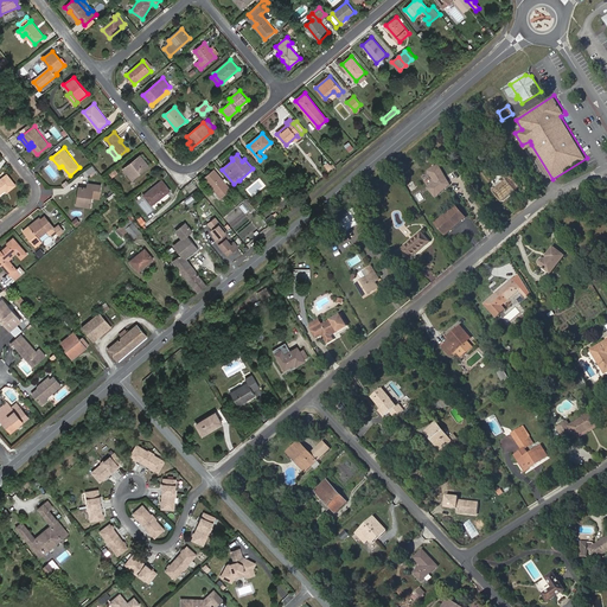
[(149,166),(141,155),(128,166),(135,174),(142,168),(144,170),(149,166)]
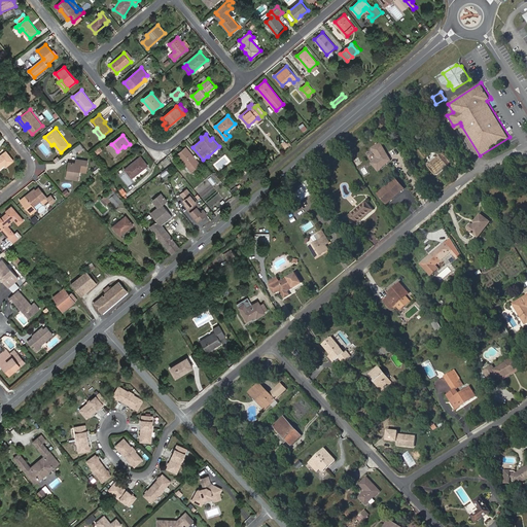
[(378,171),(390,160),(381,143),(373,148),(378,157),(372,163),(378,171)]
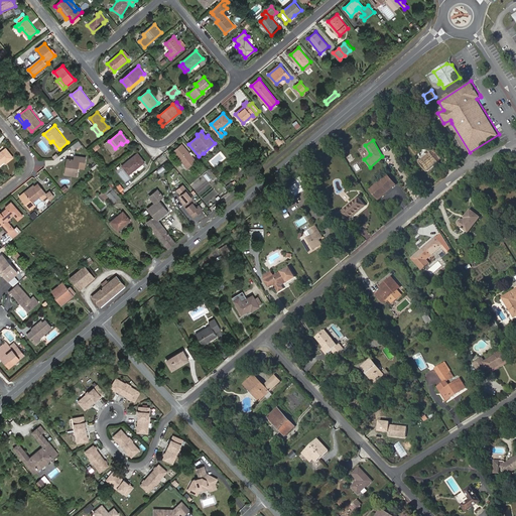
[(82,145),(79,141),(72,147),(75,150),(82,145)]
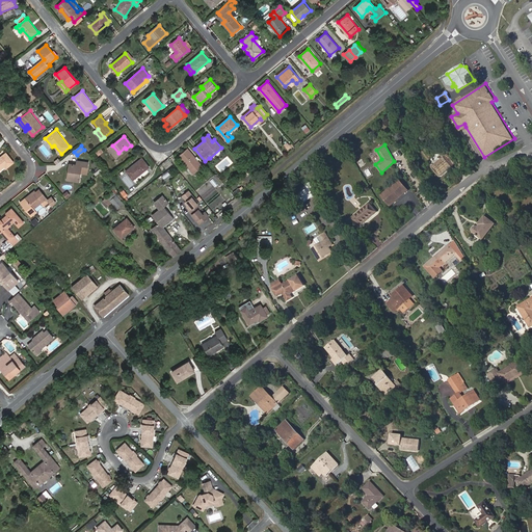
[(125,148),(118,153),(112,145),(109,148),(116,157),(126,149),(125,148)]
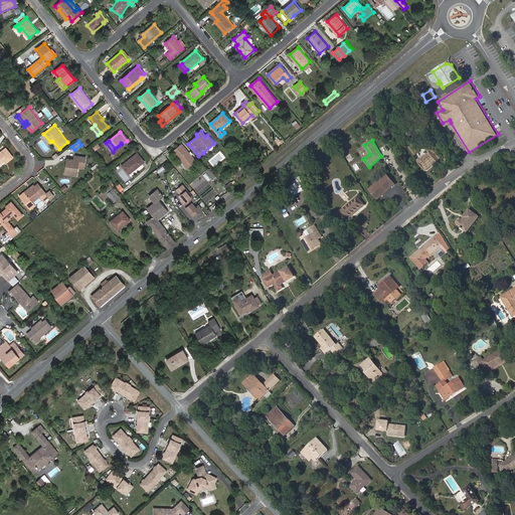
[(195,161),(182,144),(174,151),(187,168),(195,161)]
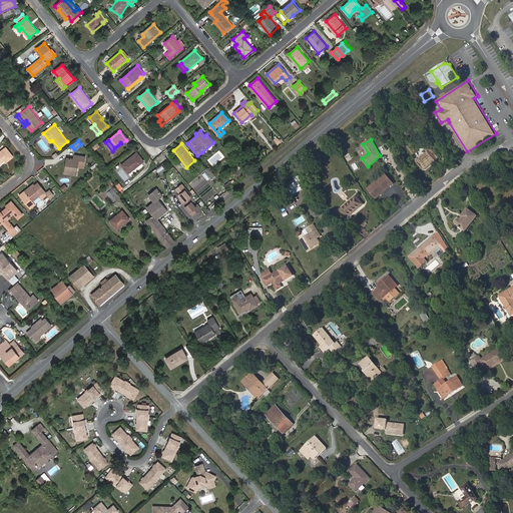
[(0,152),(0,163),(5,160),(7,162),(14,156),(6,147),(0,152)]
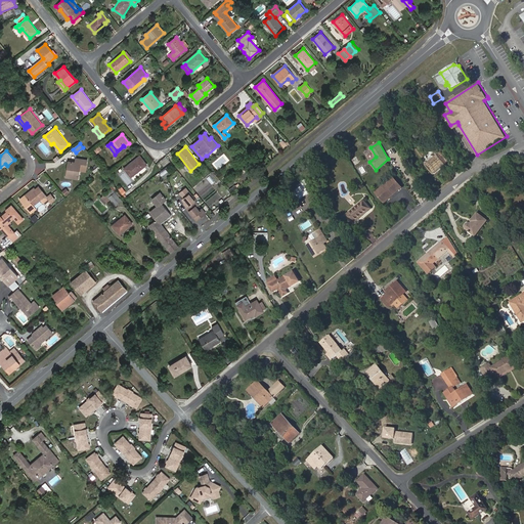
[(147,165),(140,156),(124,169),(131,177),(147,165)]
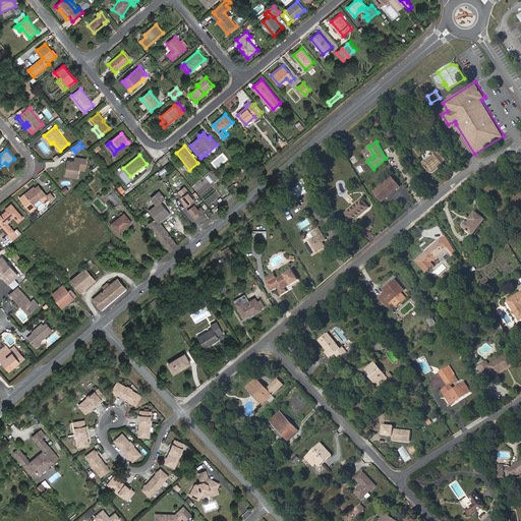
[(430,172),(442,164),(435,155),(423,163),(430,172)]
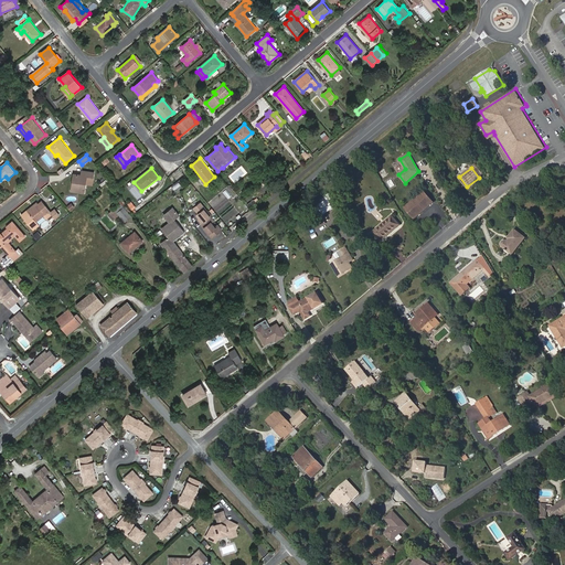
[(74,174),(73,182),(75,182),(73,191),(85,192),(86,183),(87,177),(93,178),(94,172),(85,171),(85,176),(82,176),(74,174)]
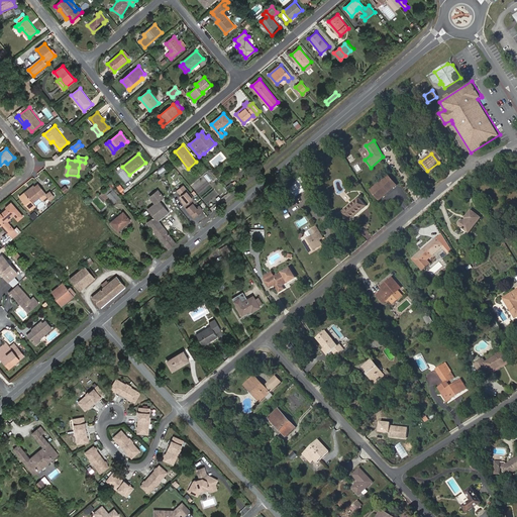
[(312,180),(320,174),(316,168),(308,174),(312,180)]
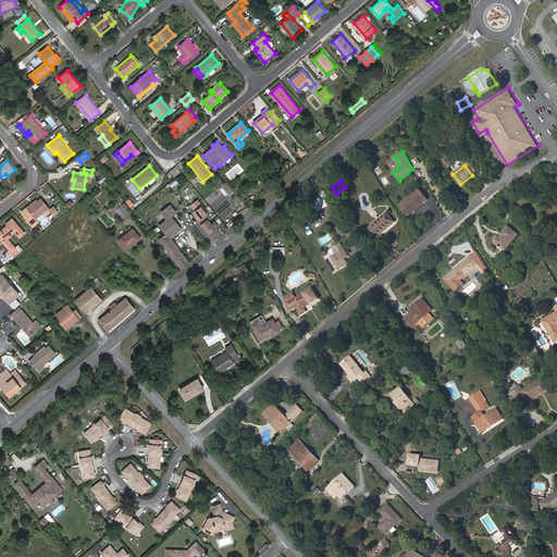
[(399,205),(409,215),(428,199),(418,188),(399,205)]
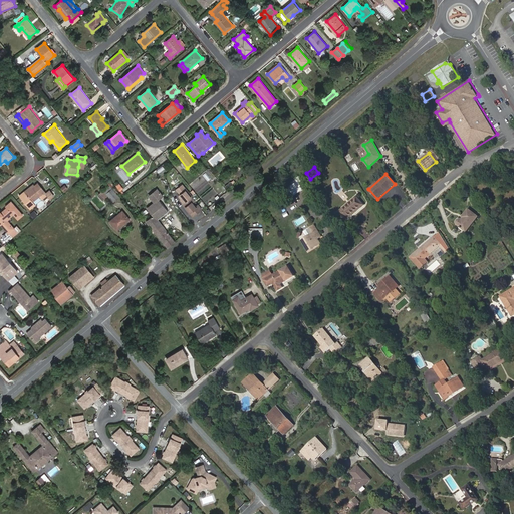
[(114,185),(110,181),(106,184),(109,187),(104,190),(108,195),(113,201),(119,197),(112,187),(114,185)]
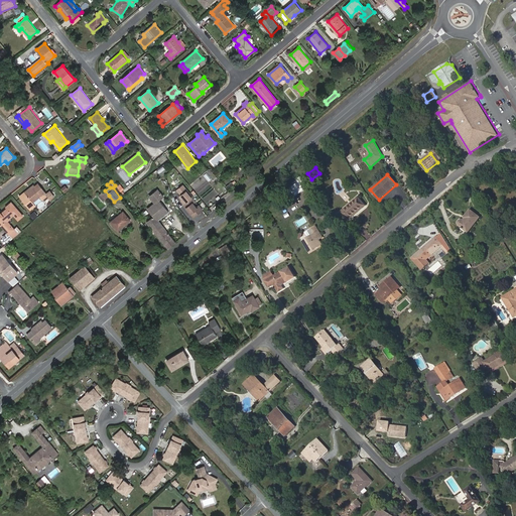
[(292,184),(295,194),(304,190),(301,181),(292,184)]
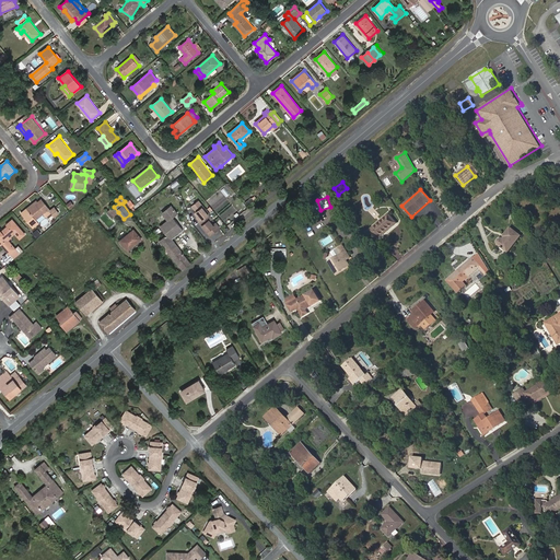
[(51,211),(42,199),(38,202),(39,203),(34,208),(33,206),(23,213),(33,226),(38,222),(35,219),(43,213),(46,217),(51,212),(56,217),(60,213),(55,208),(51,211)]
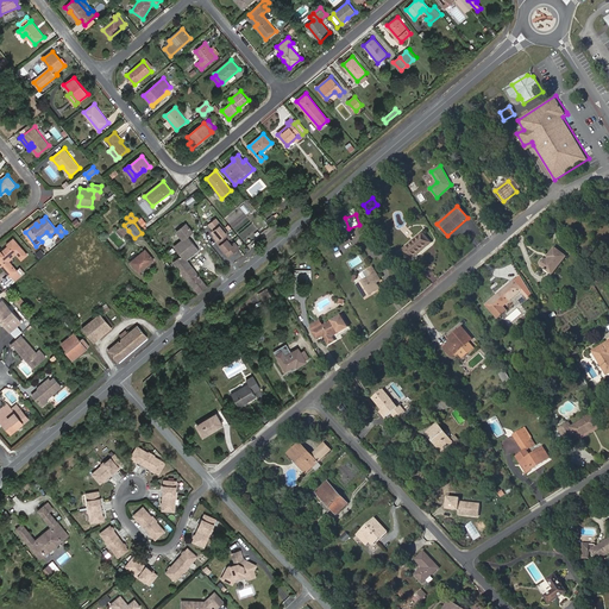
[(36,224),(37,226),(43,221),(42,220),(39,218),(24,231),(25,232),(36,224)]
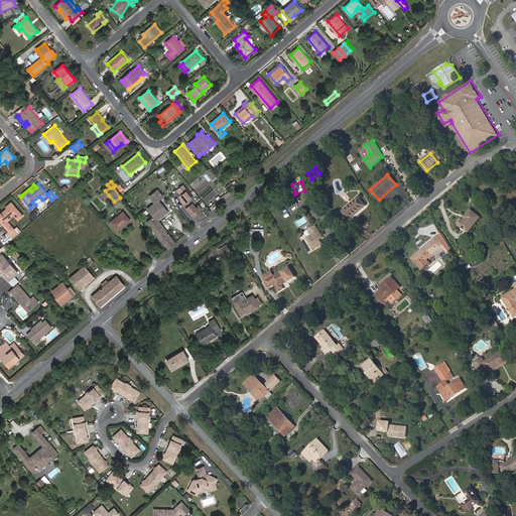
[(192,197),(182,184),(177,189),(181,195),(179,196),(182,200),(181,200),(184,203),(183,204),(194,217),(203,210),(199,205),(197,207),(192,204),(196,201),(192,197)]
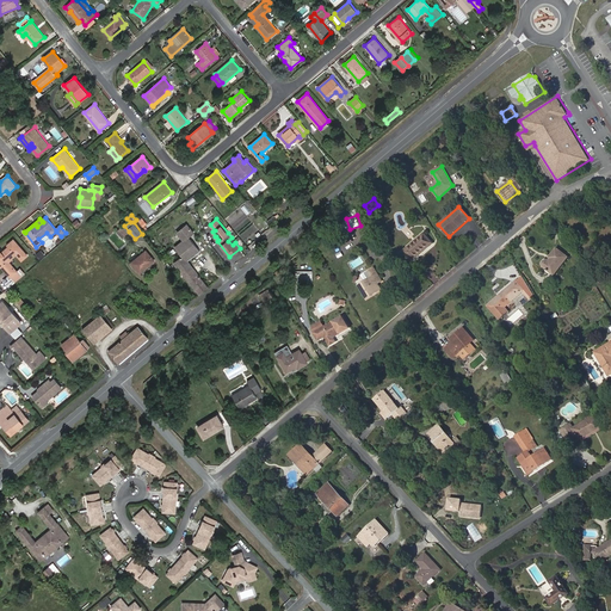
[(122,236),(129,232),(124,226),(118,230),(122,236)]
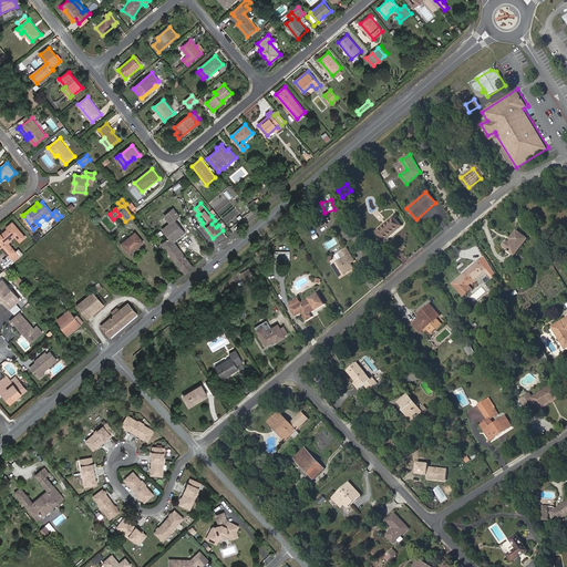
[(193,265),(174,243),(185,233),(175,220),(179,216),(174,209),(165,217),(171,224),(163,229),(169,238),(162,245),(185,272),(185,274),(194,267),(193,265)]
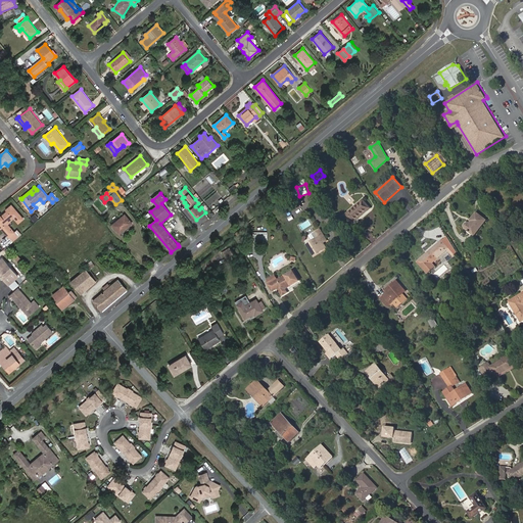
[(345,215),(352,224),(370,208),(363,199),(345,215)]
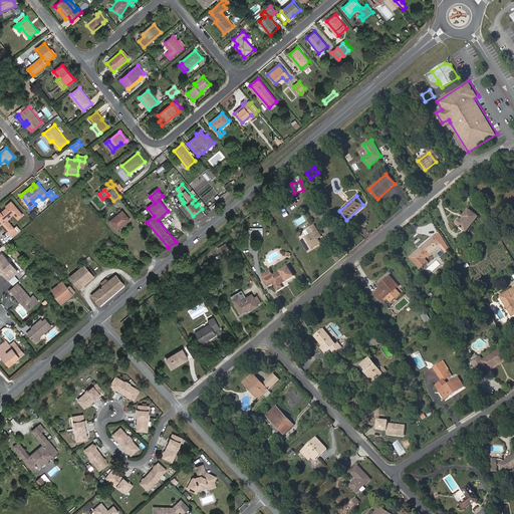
[(0,211),(0,222),(2,225),(7,220),(10,218),(9,216),(13,213),(18,219),(23,215),(12,202),(7,206),(8,208),(1,213),(0,212),(0,211)]
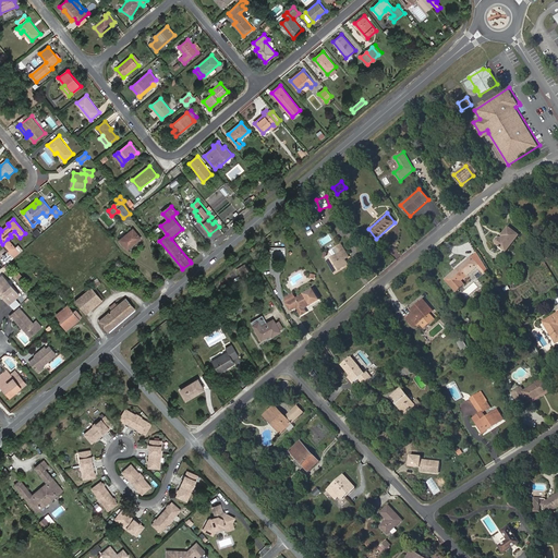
[(497,243),(506,251),(518,234),(508,227),(502,235),(504,237),(502,239),(502,238),(500,238),(499,238),(498,238),(497,239),(496,240),(496,241),(496,242),(497,243)]
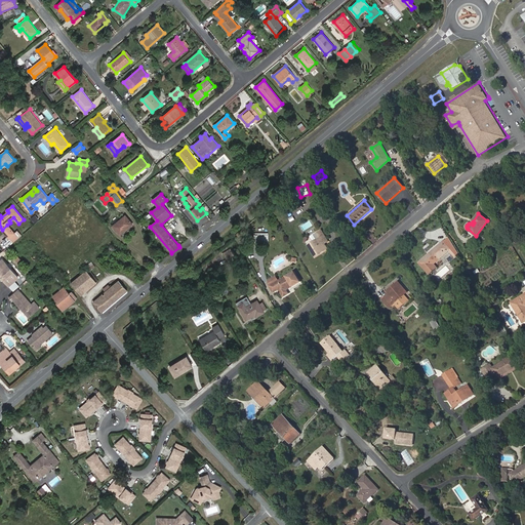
[(133,225),(125,215),(113,226),(120,235),(133,225)]
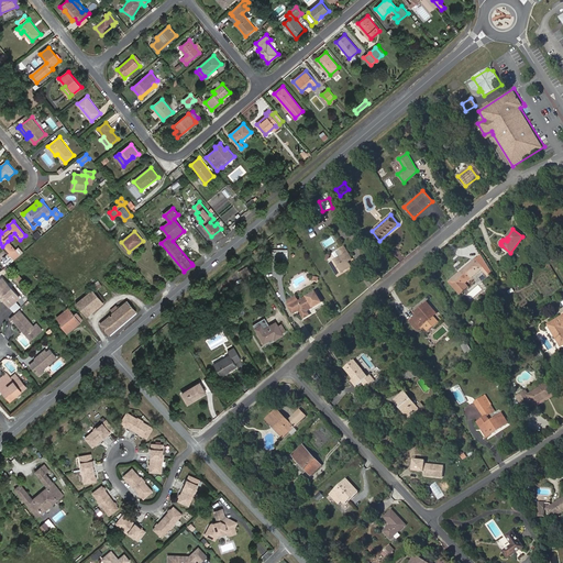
[(10,255),(15,250),(11,244),(6,250),(10,255)]
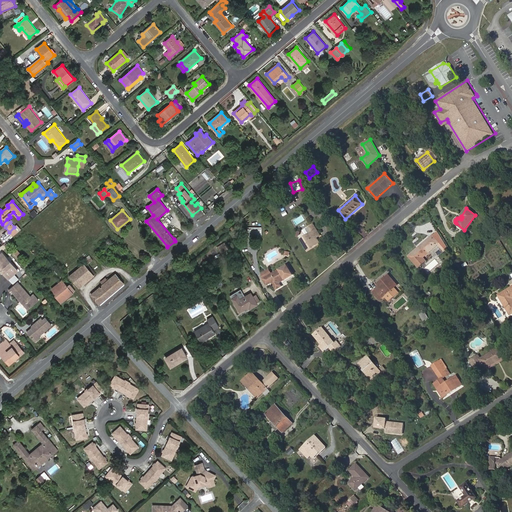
[(13,236),(18,232),(14,227),(9,232),(13,236)]
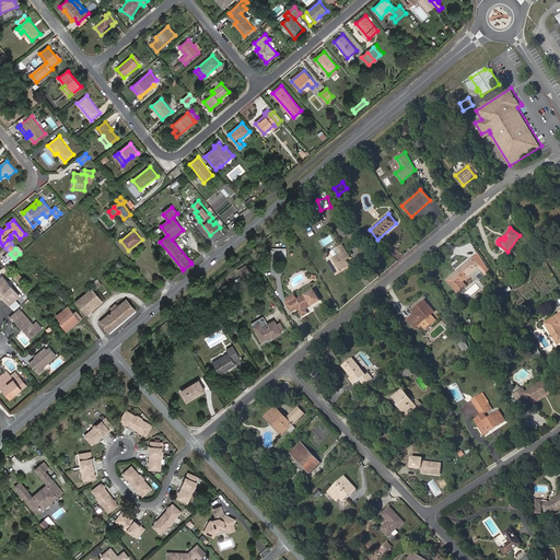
[(339,268),(348,263),(346,260),(350,257),(346,251),(341,254),(328,261),(336,273),(340,270),(339,268)]
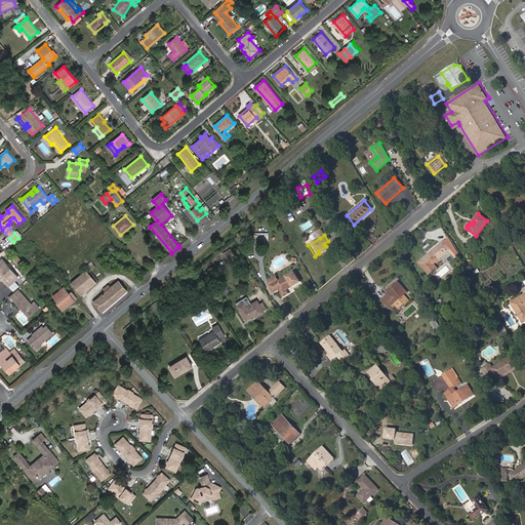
[(258,244),(268,244),(268,236),(258,236),(258,244)]
